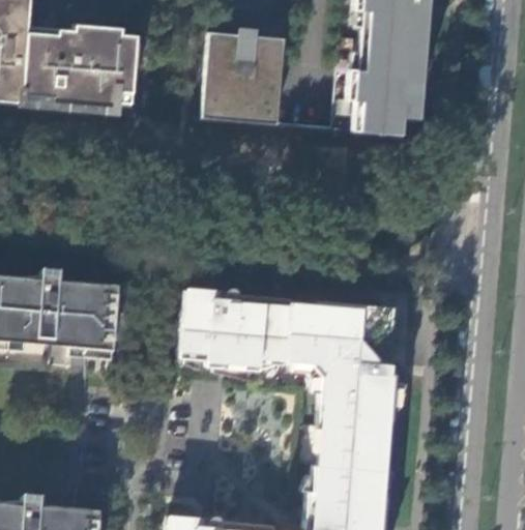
[(134,91),(139,35),(123,34),(123,28),(77,24),(77,30),(60,29),(59,34),(45,33),(45,40),(29,38),(30,31),(32,0),(0,0),(0,100),(24,104),(25,95),(54,97),(53,106),(71,107),(71,100),(99,102),(98,110),(116,111),(117,101),(118,90),(134,91)]
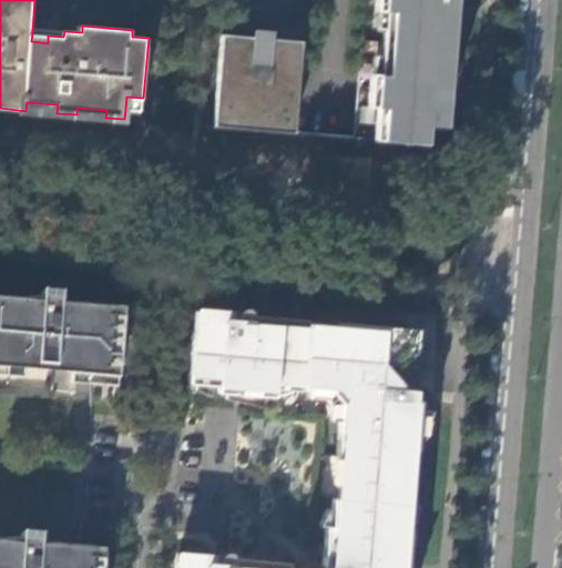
[(458,0),(369,0),(358,139),(429,144),(432,112),(438,112),(437,124),(448,125),(458,0)]
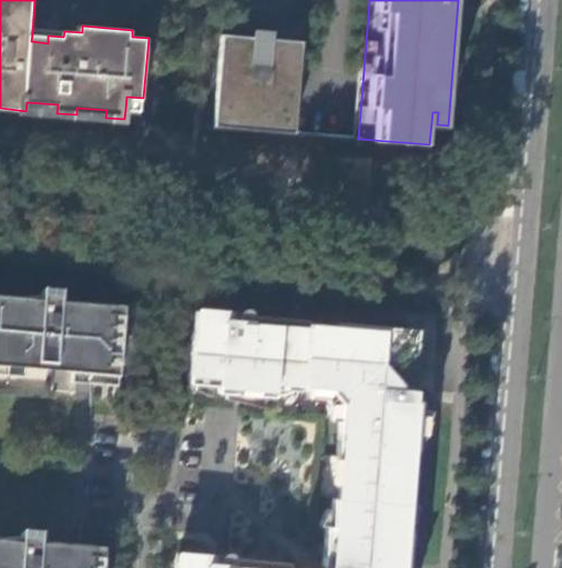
[(48,36),(32,33),(31,41),(48,43),(48,36)]
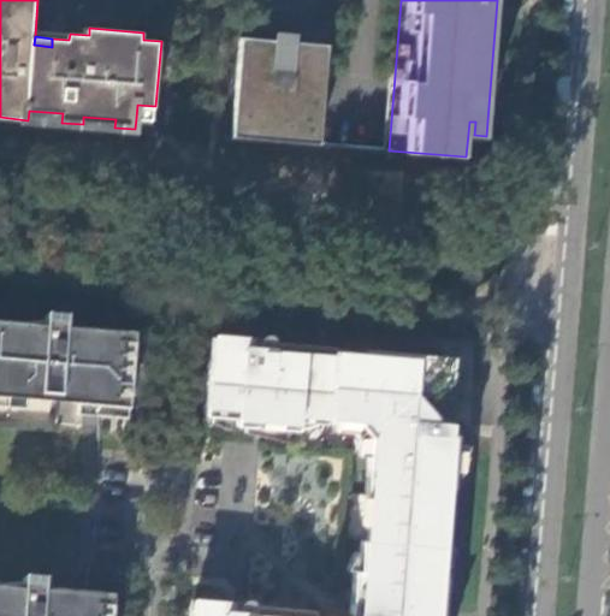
[(332,46),(246,39),(237,137),(324,144),(332,46)]
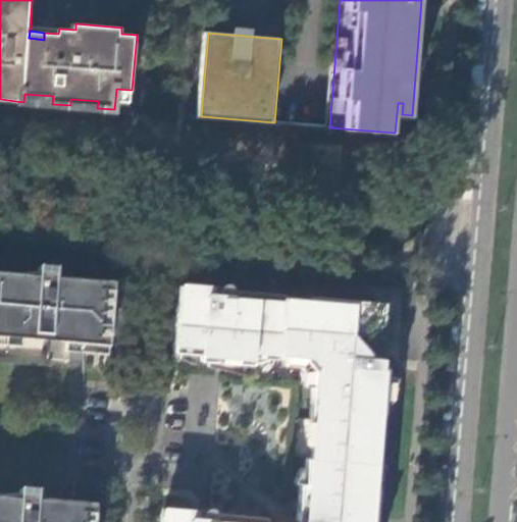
[(116,89),(115,100),(132,101),(132,90),(116,89)]
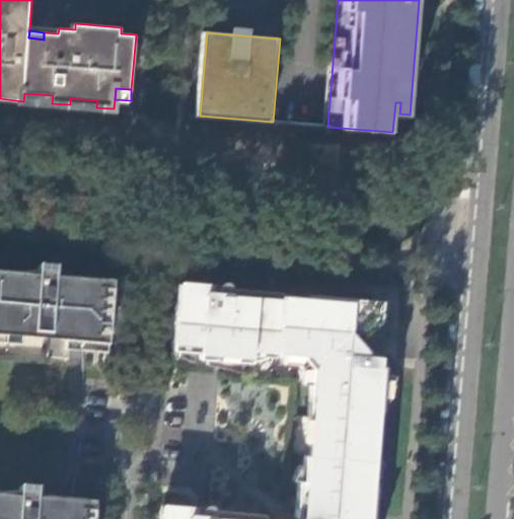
[(30,272),(0,269),(0,331),(55,337),(55,334),(55,329),(106,334),(111,285),(59,281),(59,278),(60,269),(43,267),(42,278),(30,277),(30,272)]
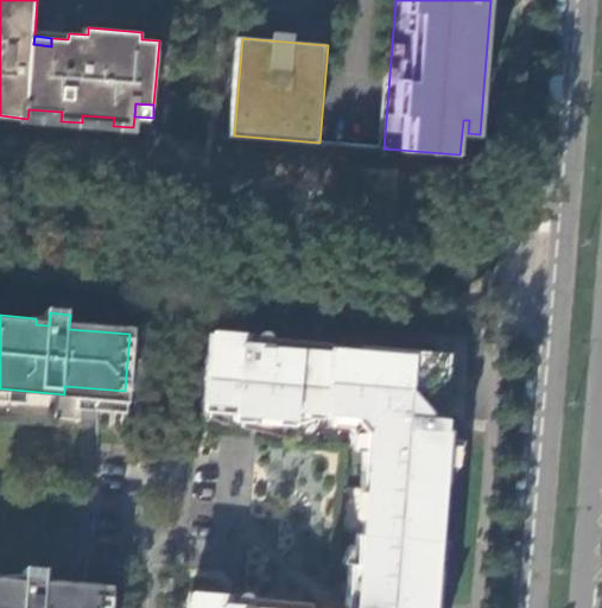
[(69,325),(69,329),(130,334),(125,391),(64,386),(64,391),(74,391),(74,397),(131,403),(138,327),(80,322),(80,325),(69,325)]
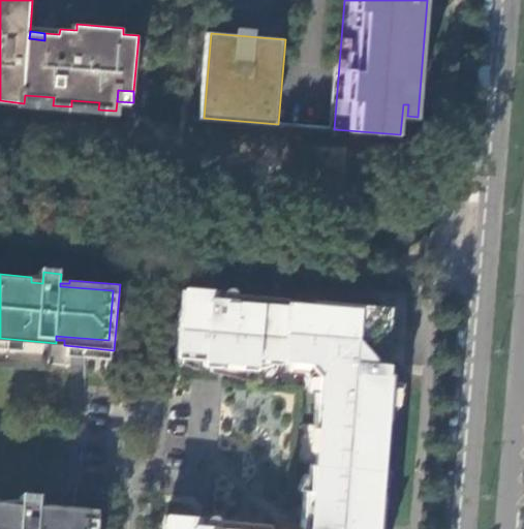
[(229,308),(214,307),(215,292),(188,290),(182,358),(209,359),(208,365),(223,367),(224,362),(234,363),(234,368),(260,370),(262,360),(312,364),(322,375),(318,425),(322,426),(319,464),(314,464),(312,490),(308,490),(305,526),(307,528),(275,528),(276,525),(224,521),(224,519),(223,518),(221,528),(213,528),(212,528),(196,528),(198,519),(171,517),(170,528),(382,528),(383,525),(387,496),(380,495),(382,470),(378,469),(383,417),(393,418),(397,373),(391,372),(391,363),(379,363),(367,348),(379,337),(375,333),(387,322),(388,307),(319,301),(318,304),(293,301),(293,299),(241,294),(241,291),(240,291),(239,303),(229,302),(229,308)]
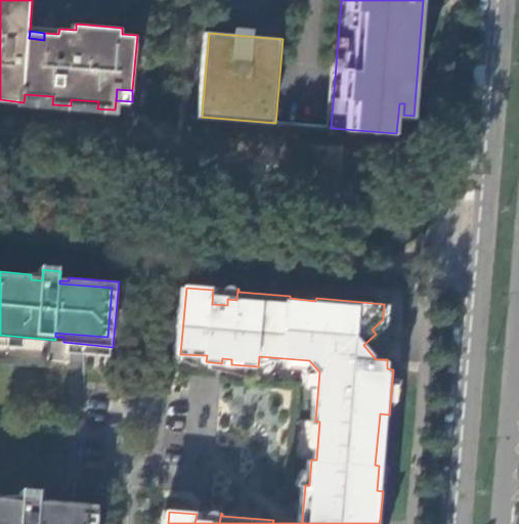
[(12,496),(0,495),(0,523),(91,523),(92,511),(41,506),(41,503),(42,493),(25,492),(24,504),(12,503),(12,496)]
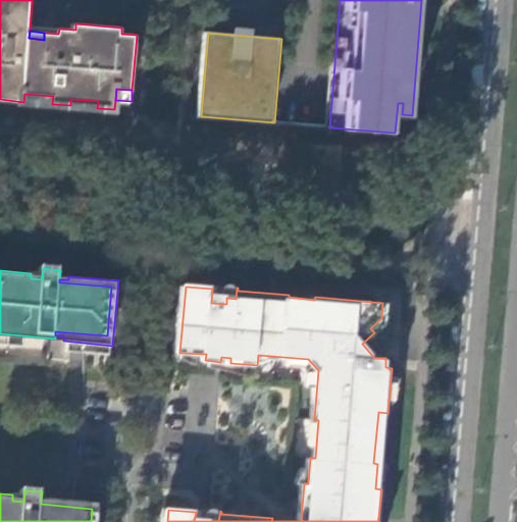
[(41,501),(41,504),(92,509),(91,521),(97,521),(99,502),(62,499),(50,498),(49,502),(41,501)]
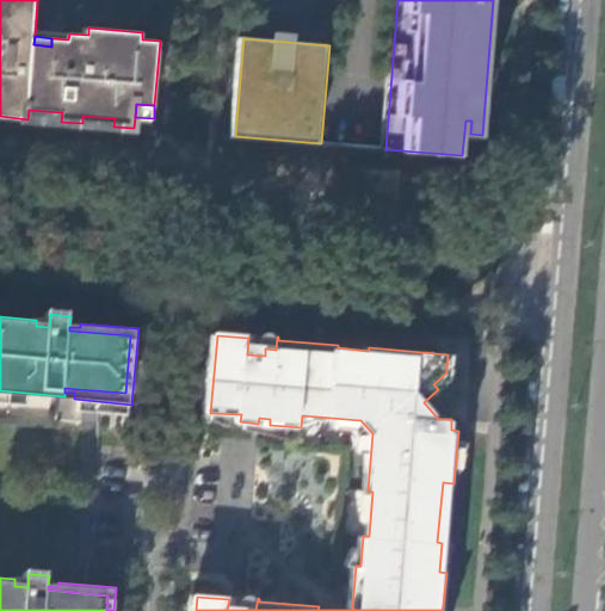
All buildings are outlined.
